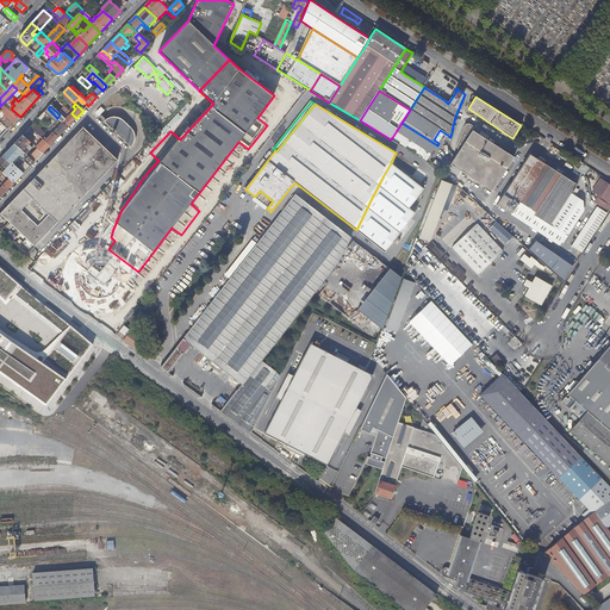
[(62,123),(68,128),(76,118),(72,113),(69,111),(64,106),(62,109),(66,112),(67,111),(70,114),(66,119),(62,123)]
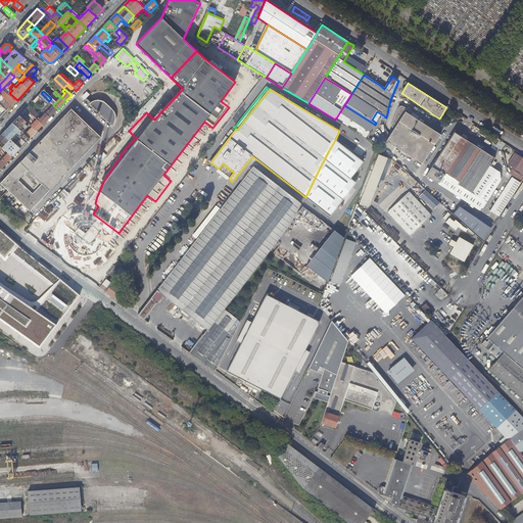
[(3,97),(12,105),(15,102),(6,93),(3,97)]
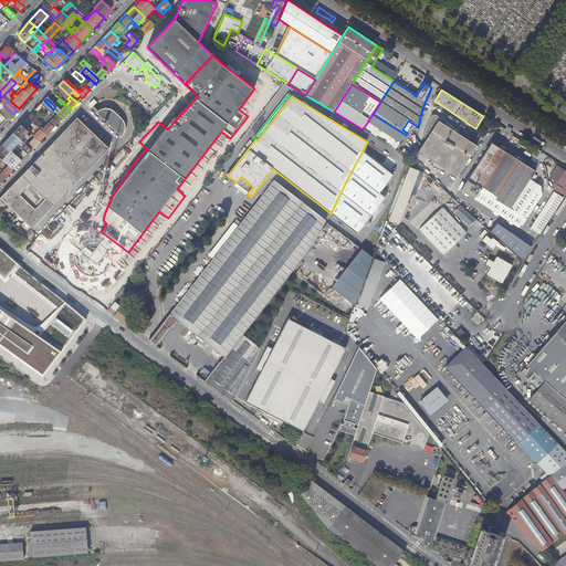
[(50,123),(54,127),(63,118),(58,114),(53,109),(44,101),(42,103),(55,116),(51,122),(48,118),(46,121),(50,123)]
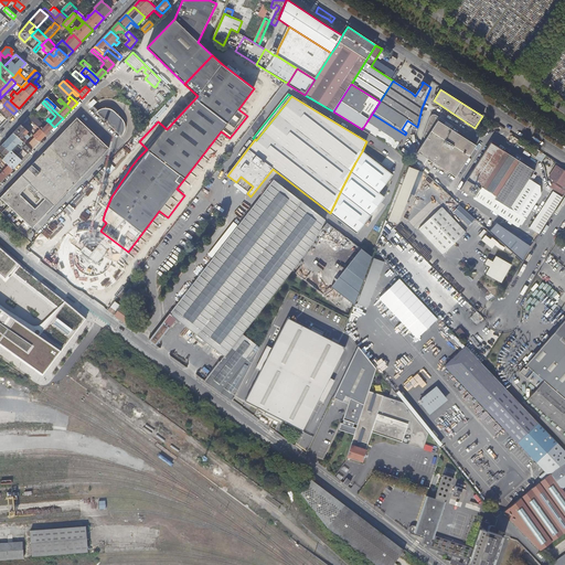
[(0,108),(10,117),(13,114),(3,105),(0,102),(0,108)]
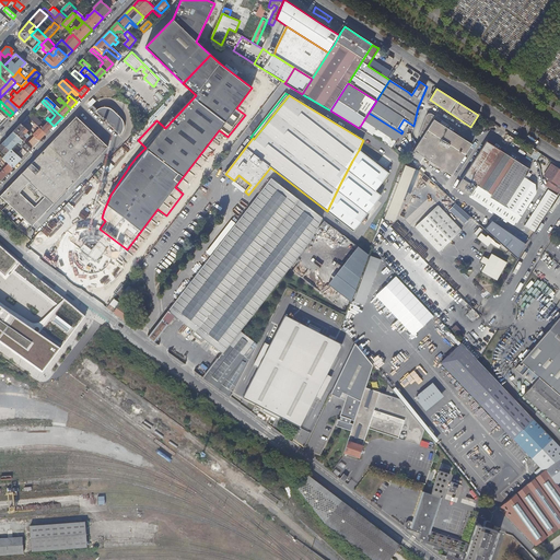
[(98,111),(93,105),(91,107),(120,136),(126,130),(127,129),(127,128),(127,126),(127,124),(125,123),(112,109),(111,107),(108,107),(106,107),(104,107),(102,107),(100,108),(98,111)]
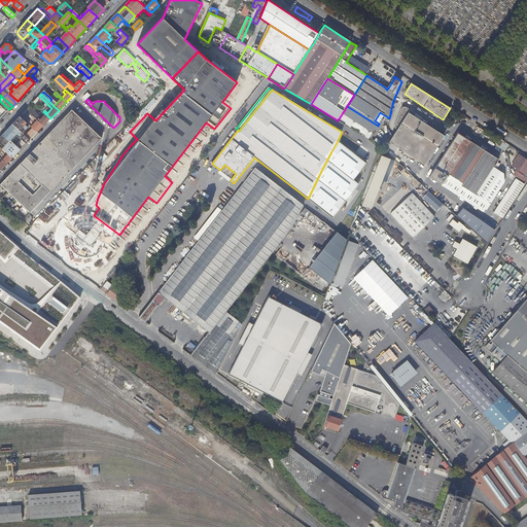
[(33,116),(43,126),(50,118),(46,114),(42,118),(36,112),(30,106),(26,110),(33,116)]
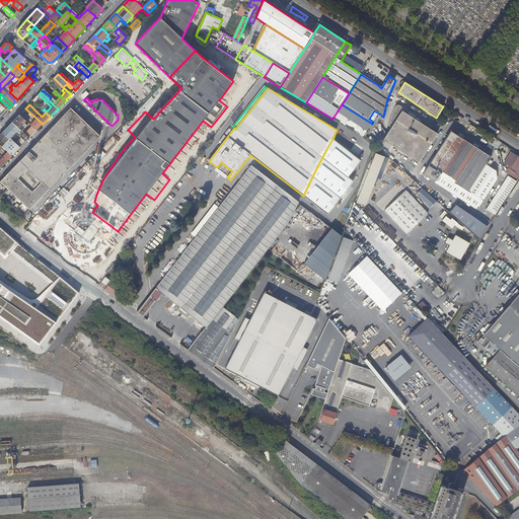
[(367,131),(372,124),(342,104),(332,119),(342,125),(364,138),(367,131)]
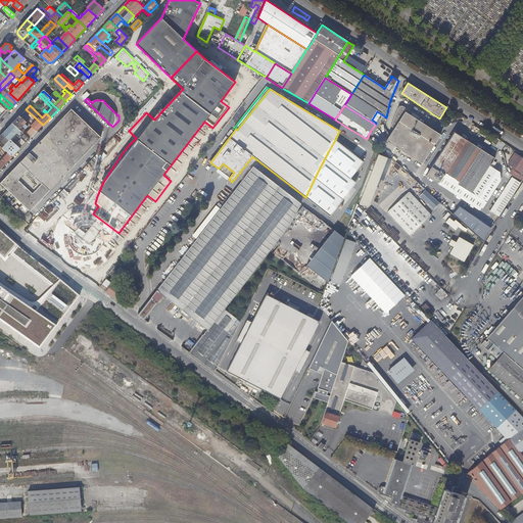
[(388,141),(424,163),(441,135),(405,112),(407,109),(402,106),(401,106),(400,106),(398,107),(397,108),(393,123),(392,126),(393,127),(393,128),(395,128),(388,141)]
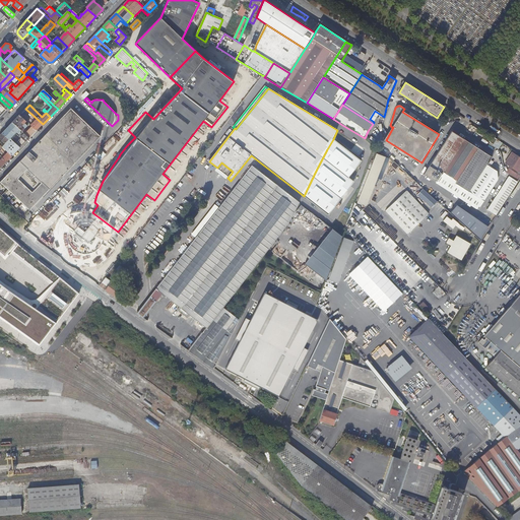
[(101,136),(71,108),(0,182),(0,194),(23,217),(101,136)]
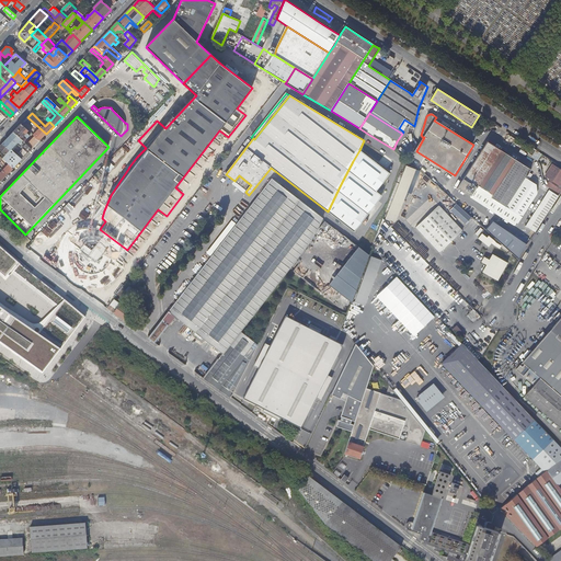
[(35,137),(39,140),(46,134),(35,124),(27,117),(22,123),(30,130),(35,125),(39,129),(34,135),(35,137)]
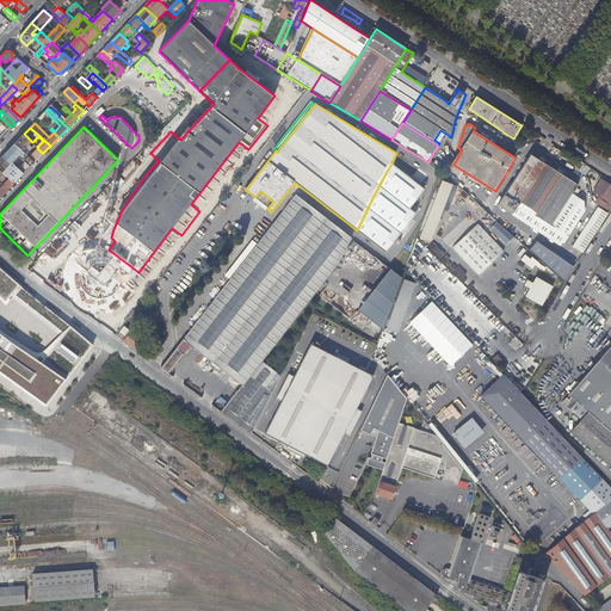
[(14,143),(35,162),(43,153),(38,149),(32,155),(25,149),(26,148),(30,150),(31,149),(32,150),(34,149),(30,144),(31,143),(23,135),(14,143)]
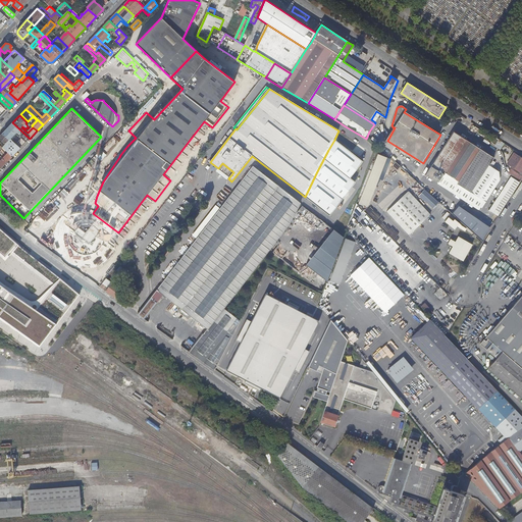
[(16,145),(20,148),(30,139),(12,122),(2,134),(9,140),(10,140),(17,132),(18,134),(17,135),(19,136),(20,135),(22,137),(22,138),(16,145)]
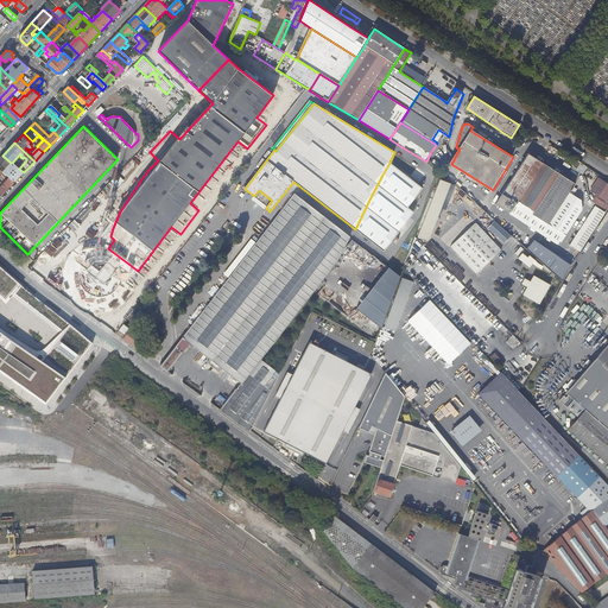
[(13,164),(20,157),(21,156),(20,153),(12,163),(13,164)]
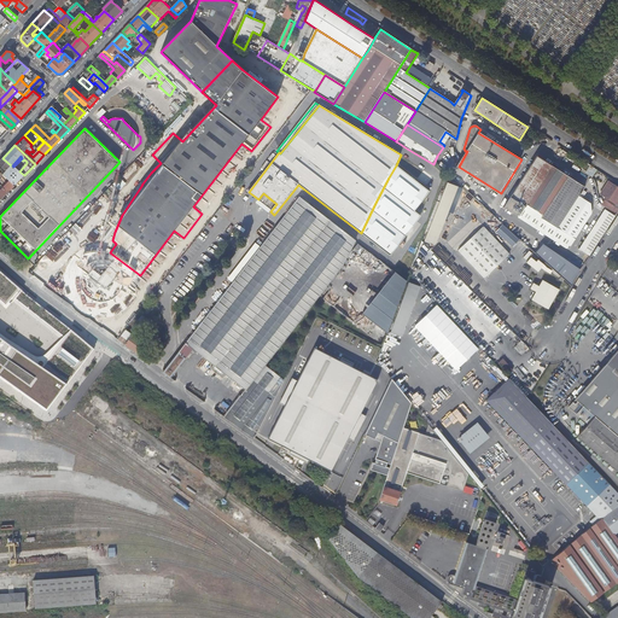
[(442,156),(438,163),(445,167),(449,159),(442,156)]
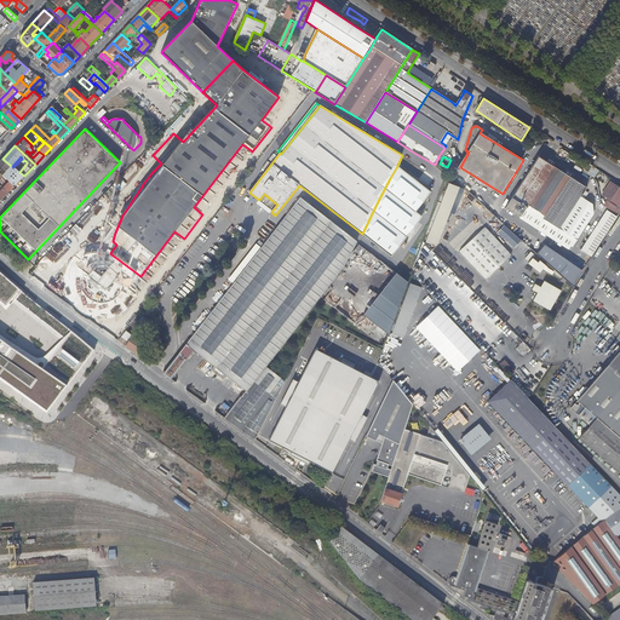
[(560,229),(580,196),(581,195),(586,187),(539,156),(514,195),(527,207),(528,205),(545,216),(544,218),(560,229)]
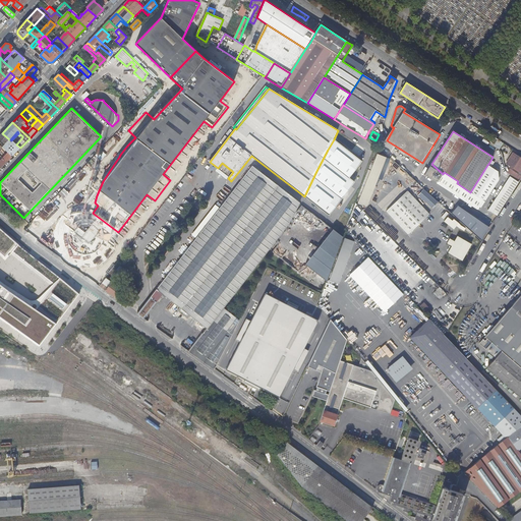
[(0,145),(2,148),(5,145),(9,139),(2,133),(0,135),(0,145)]
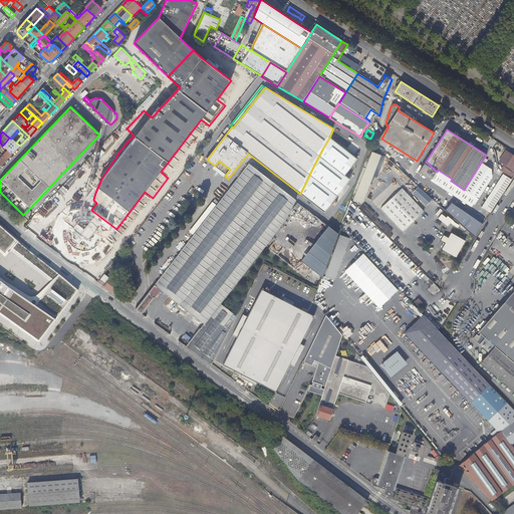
[(5,149),(12,155),(20,146),(16,143),(15,142),(11,139),(10,138),(9,138),(5,143),(2,146),(4,147),(5,149)]
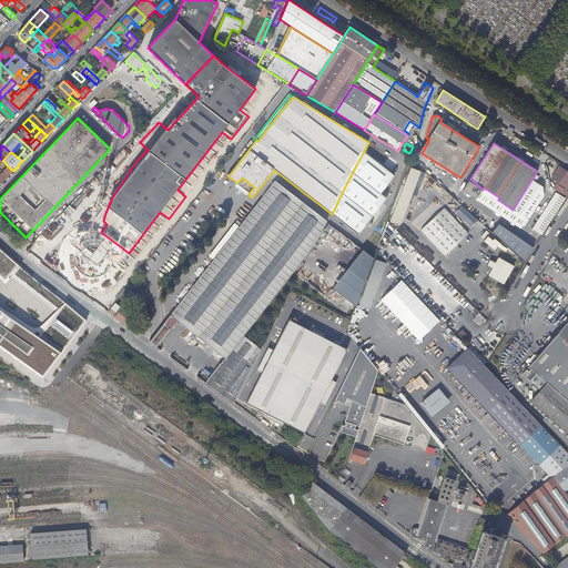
[(395,176),(364,152),(357,163),(345,186),(332,214),(358,235),(387,200),(381,194),(395,176)]
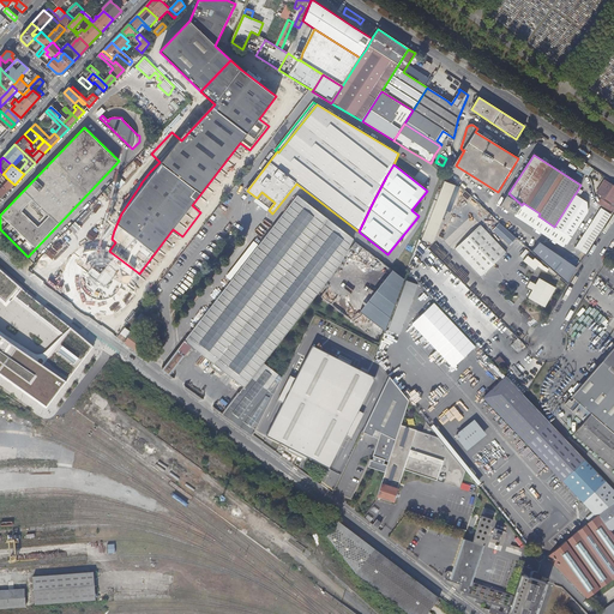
[(4,187),(8,191),(14,185),(6,178),(5,180),(6,181),(7,182),(5,185),(2,185),(4,187)]
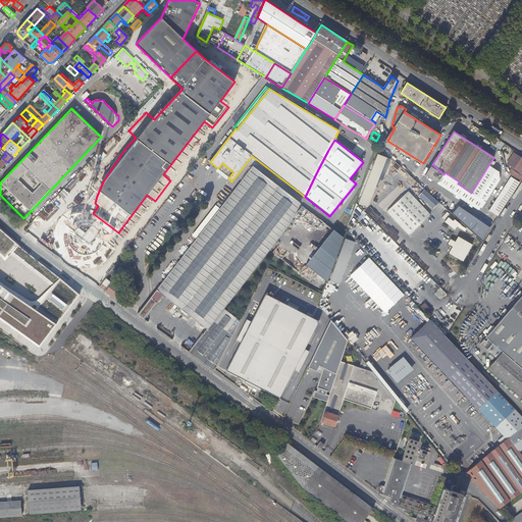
[(521,172),(521,170),(521,159),(514,154),(508,163),(521,172)]
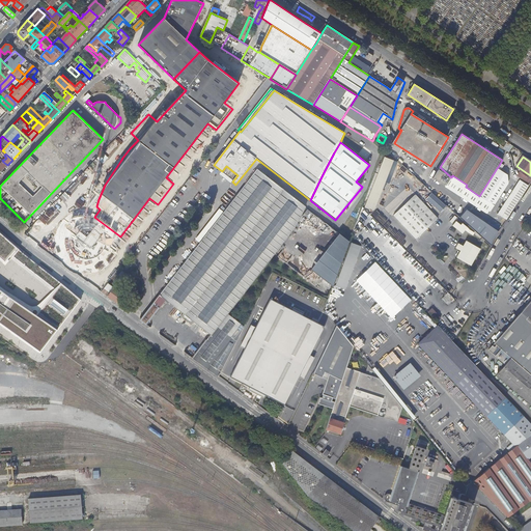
[(386,158),(374,186),(384,190),(387,191),(398,162),(386,158)]
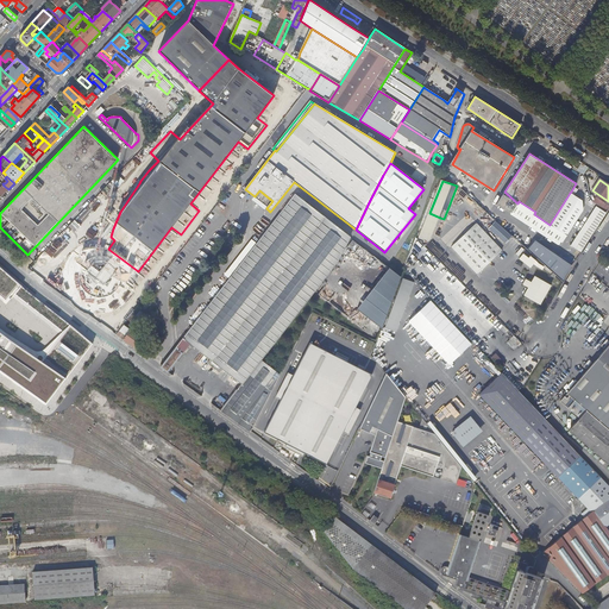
[(255,196),(268,207),(272,201),(259,190),(255,196)]
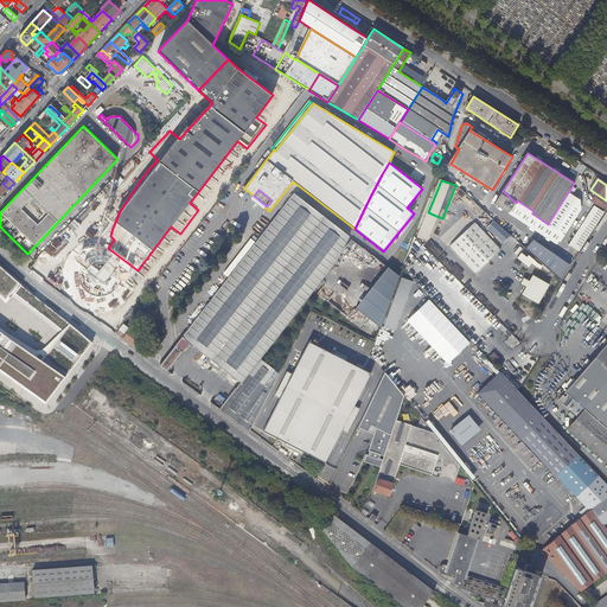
[(516,203),(503,191),(496,204),(510,212),(516,203)]
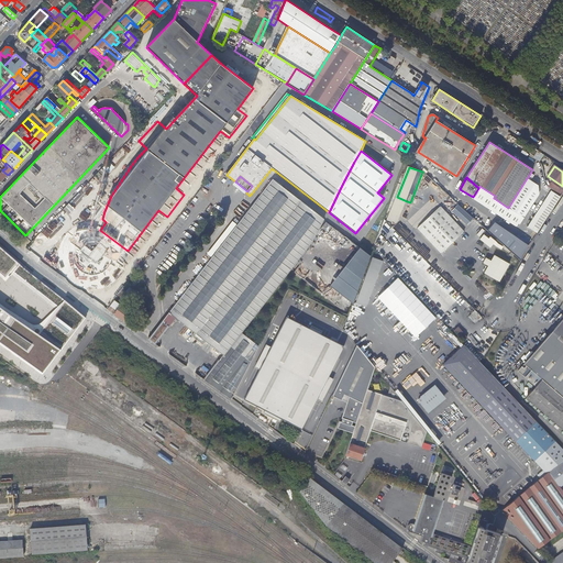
[(543,188),(527,178),(508,208),(525,218),(543,188)]
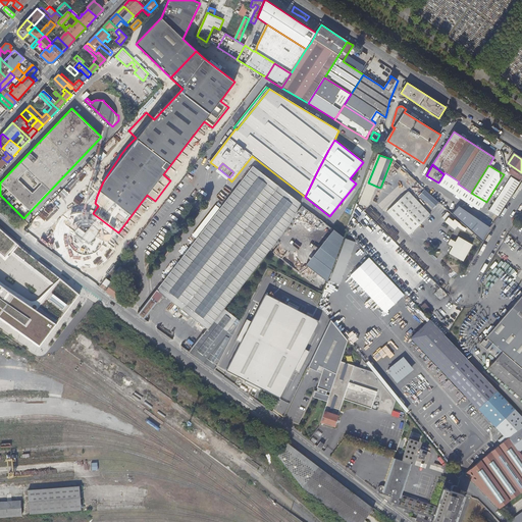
[(190,352),(215,370),(216,368),(240,321),(237,318),(225,309),(268,252),(290,223),(301,203),(253,167),(157,291),(162,295),(170,300),(180,308),(178,311),(188,319),(191,316),(196,320),(208,329),(190,352)]
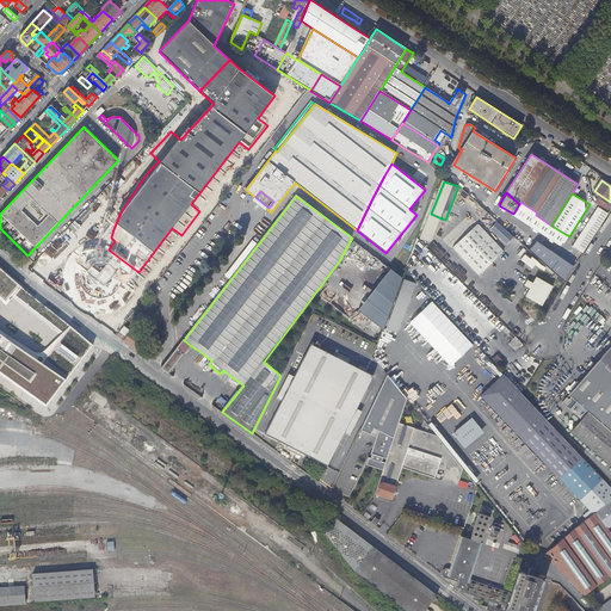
[(609,213),(610,209),(610,207),(598,199),(596,203),(609,213)]
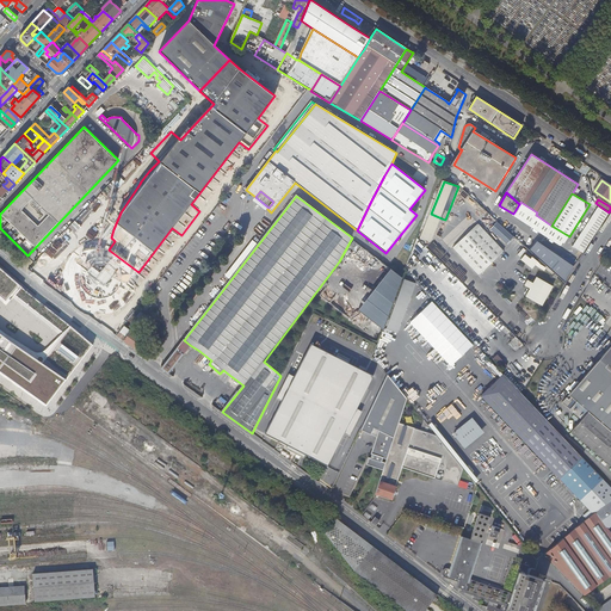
[(569,236),(551,226),(536,215),(537,213),(520,202),(519,204),(513,214),(512,215),(562,247),(569,236)]
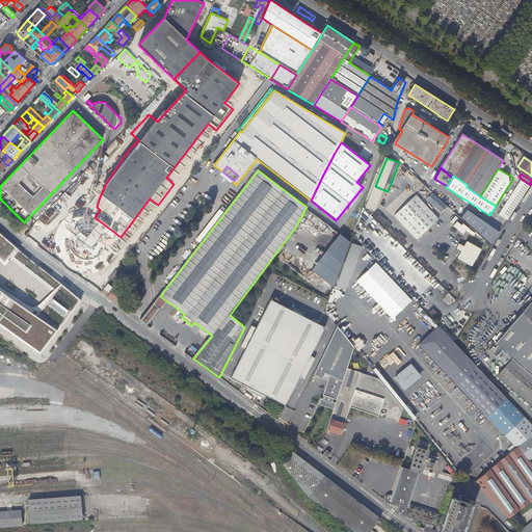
[(508,220),(530,187),(521,181),(499,214),(508,220)]
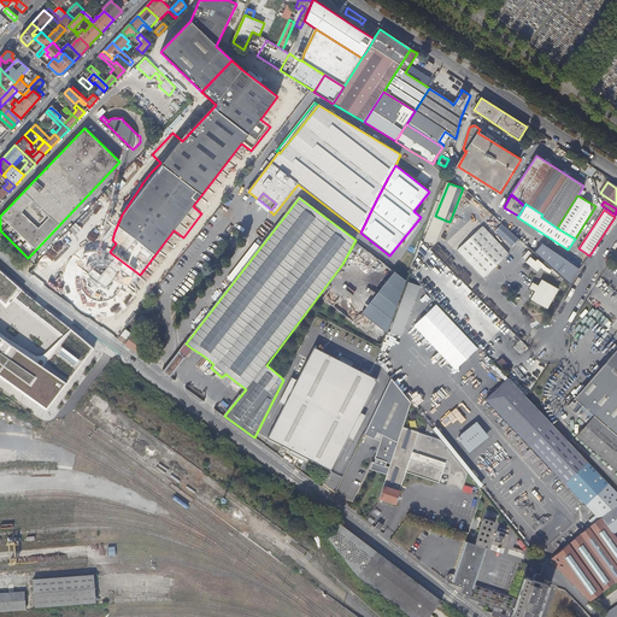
[(435,216),(425,241),(436,245),(446,221),(435,216)]
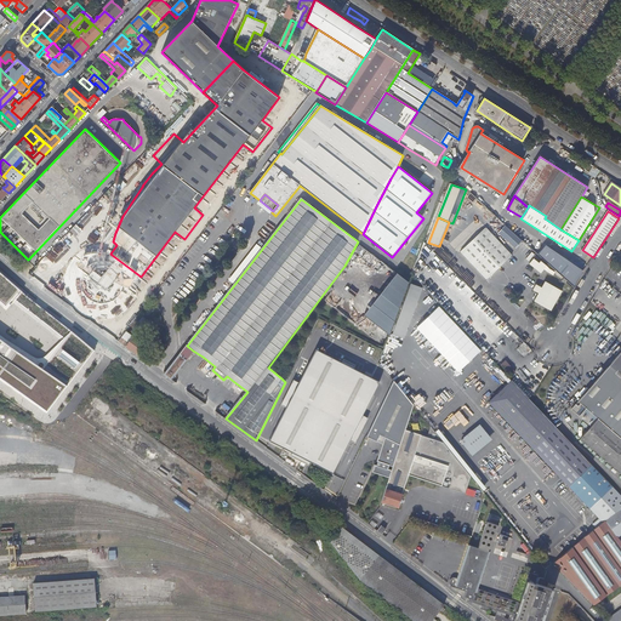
[(460,251),(486,280),(511,255),(484,227),(460,251)]
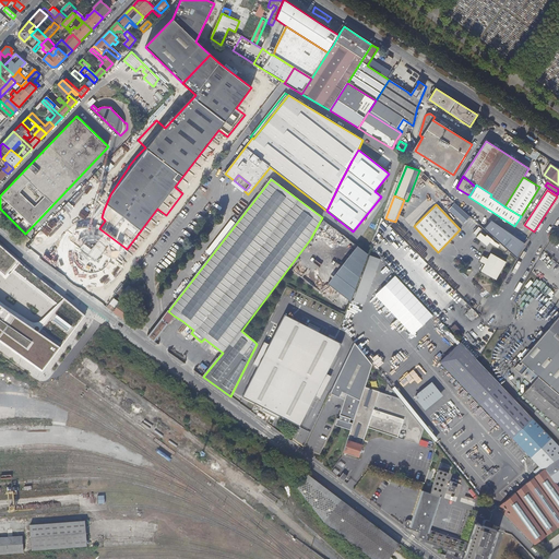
[(494,223),(490,221),(484,229),(516,259),(524,245),(494,223)]
